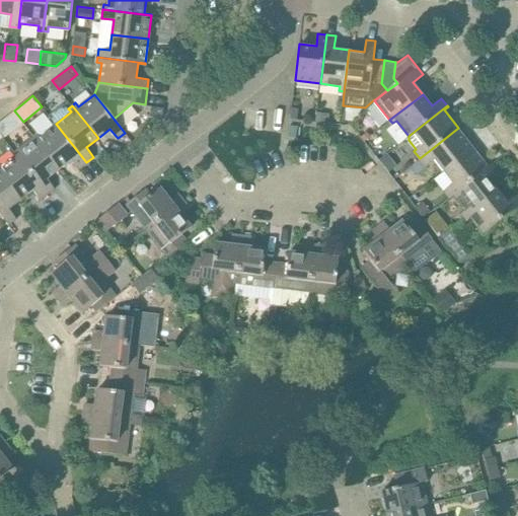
[(291,112),(291,117),(297,118),(299,107),(292,106),(291,112)]
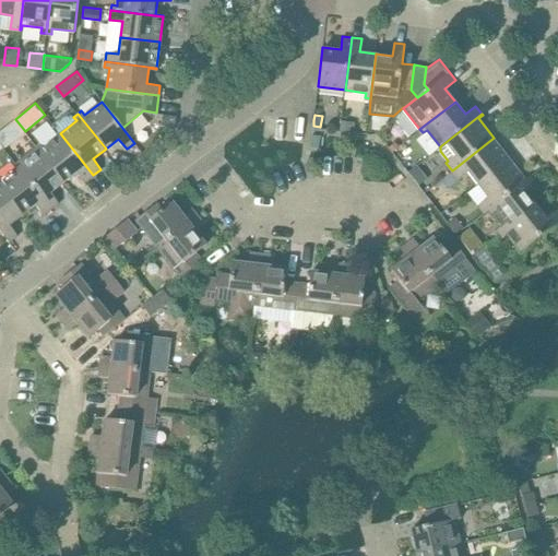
[(341,129),(354,131),(355,122),(342,120),(341,129)]
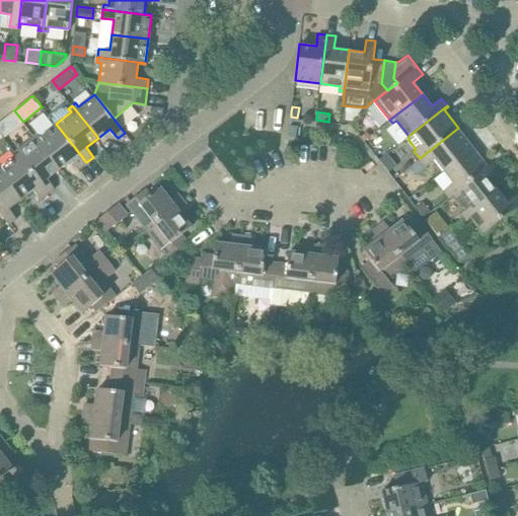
[(5,118),(0,121),(0,132),(4,137),(14,129),(5,118)]
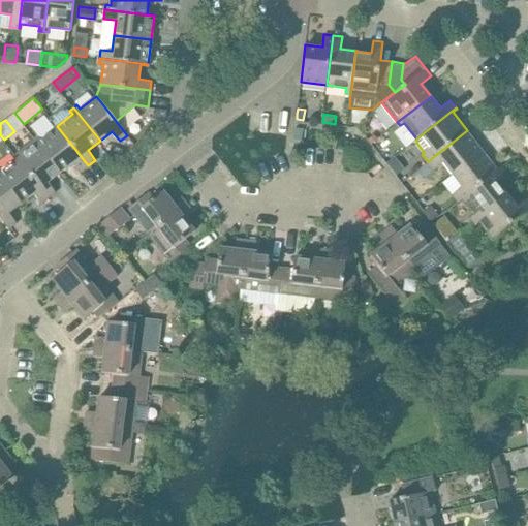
[(296,125),(294,134),(305,136),(306,127),(296,125)]
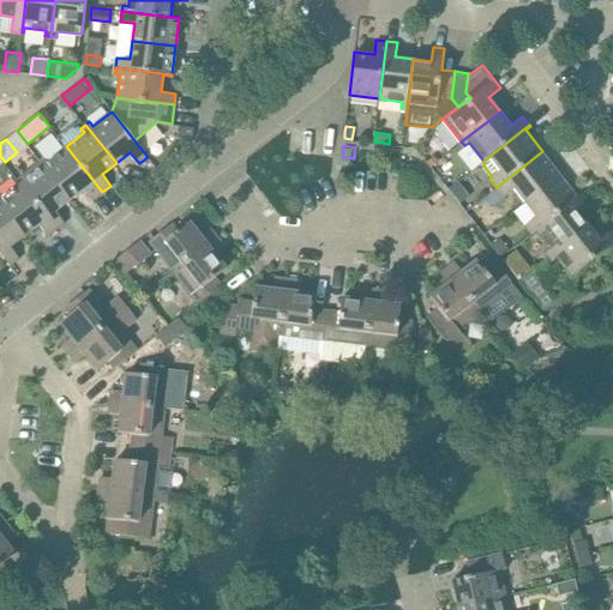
[(94,199),(102,192),(66,146),(48,162),(44,157),(40,161),(71,199),(85,187),(94,199)]
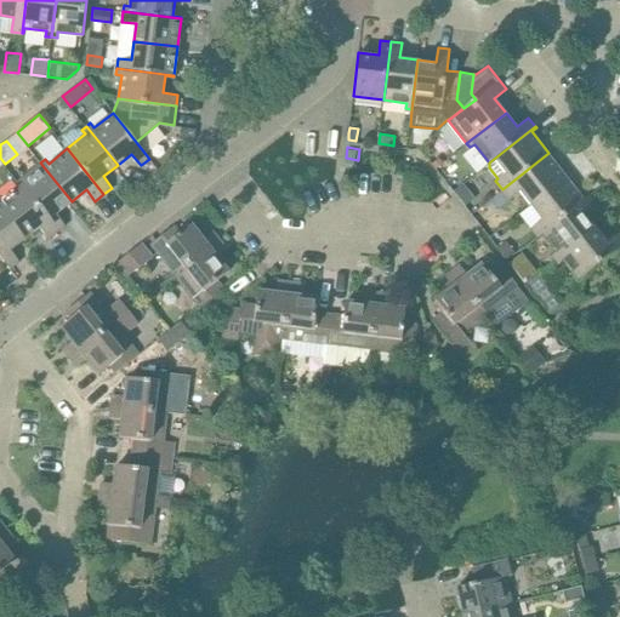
[(567,176),(549,153),(502,189),(508,198),(521,188),(532,203),(567,176)]
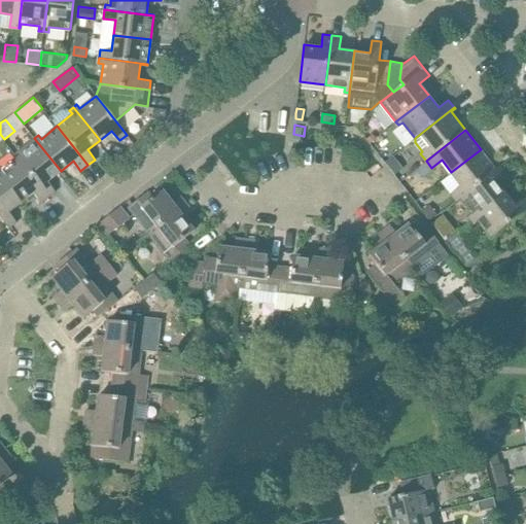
[(373,132),(366,137),(370,142),(377,136),(373,132)]
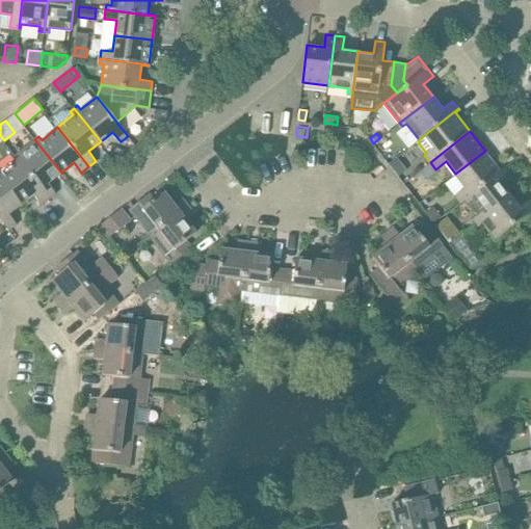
[(34,139),(18,152),(21,156),(18,158),(50,197),(56,191),(49,182),(61,173),(34,139)]
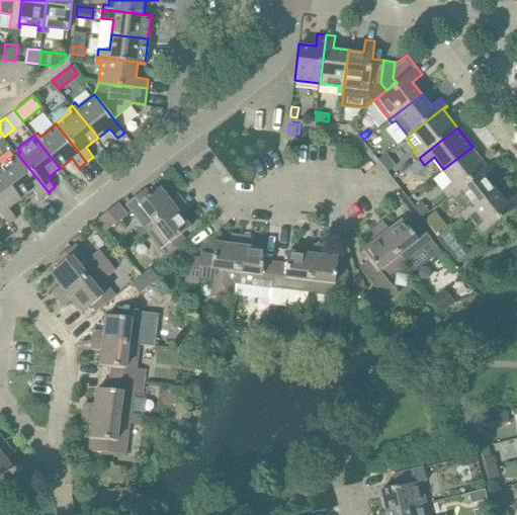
[(448,195),(491,163),(491,162),(487,165),(472,147),(443,169),(452,181),(443,188),(448,195)]
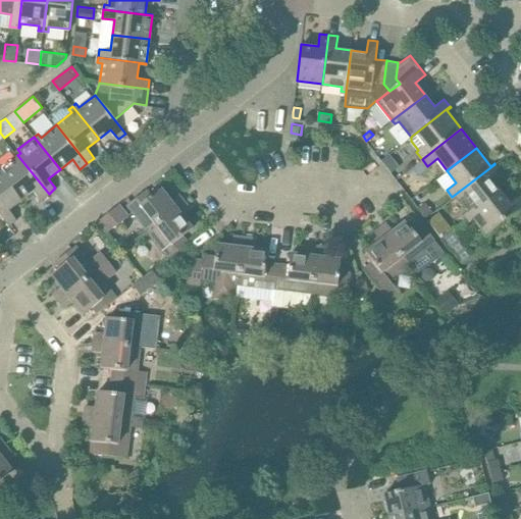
[(381,159),(387,168),(395,163),(387,154),(381,159)]
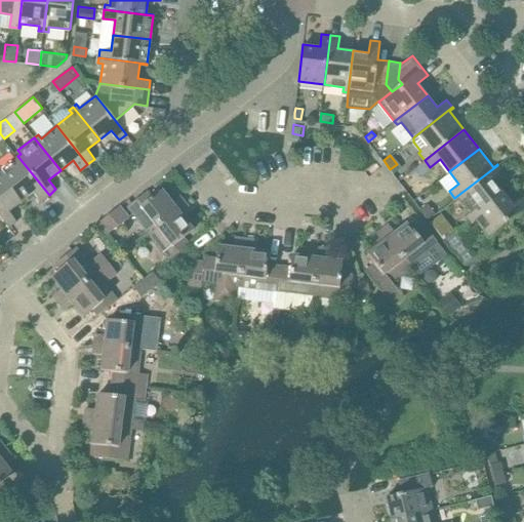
[(0,166),(0,172),(22,200),(34,191),(41,200),(49,195),(17,156),(2,168),(0,166)]
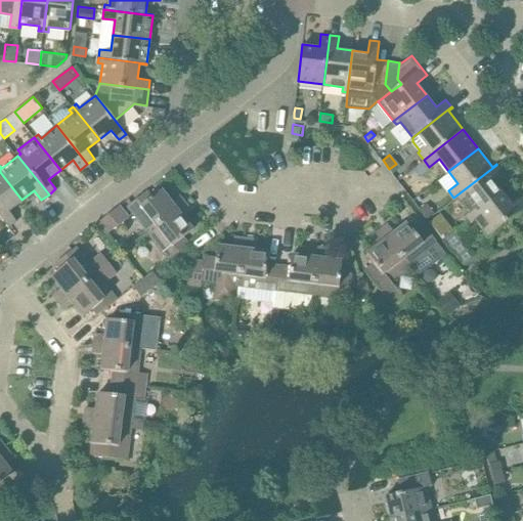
[(424,160),(415,168),(420,174),(429,167),(424,160)]
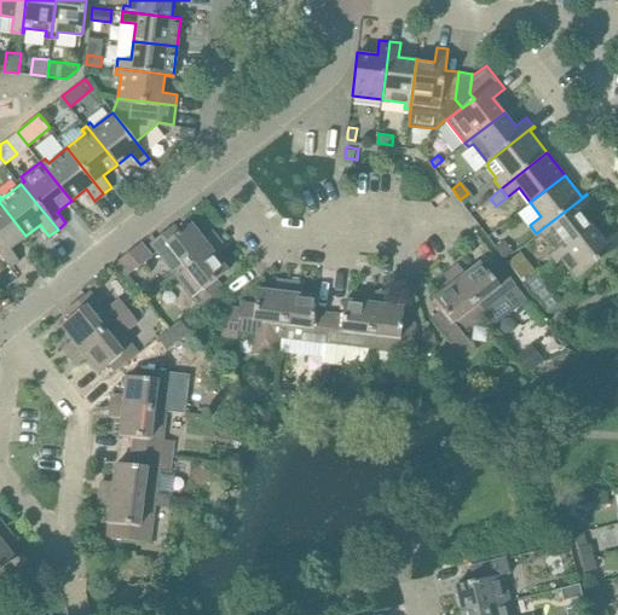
[(594,203),(587,195),(536,233),(537,235),(542,231),(555,249),(550,253),(554,256),(594,226),(582,212),(594,203)]
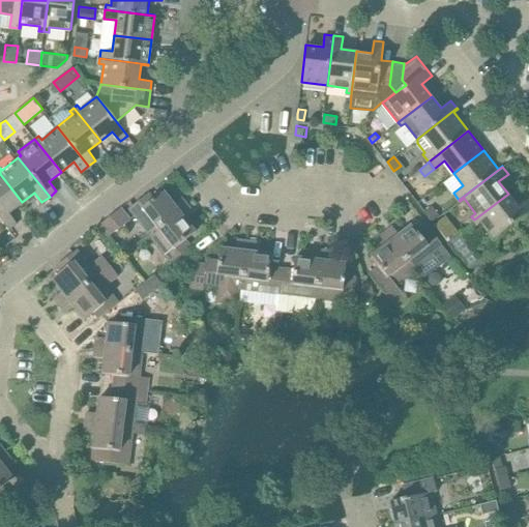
[(0,215),(9,228),(18,222),(9,211),(22,202),(0,174),(0,215)]
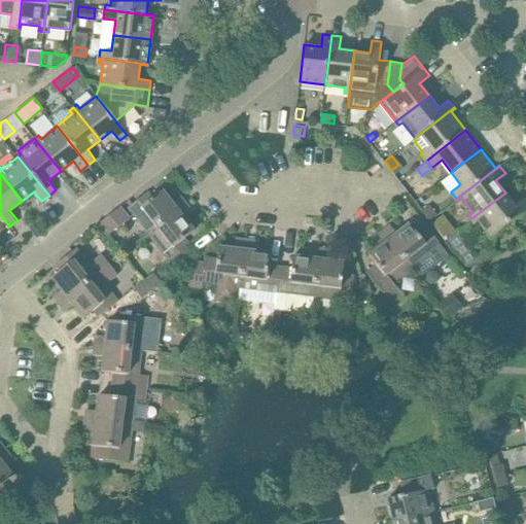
[(153,197),(148,190),(129,206),(149,232),(186,203),(180,195),(172,202),(163,189),(153,197)]
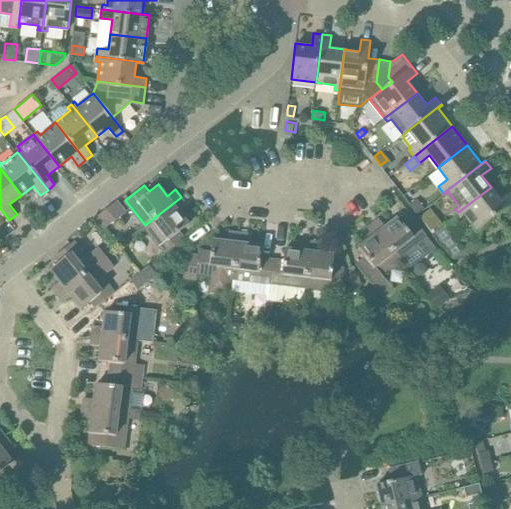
[(500,199),(491,187),(458,212),(461,216),(465,213),(477,229),(510,202),(510,192),(509,191),(500,199)]
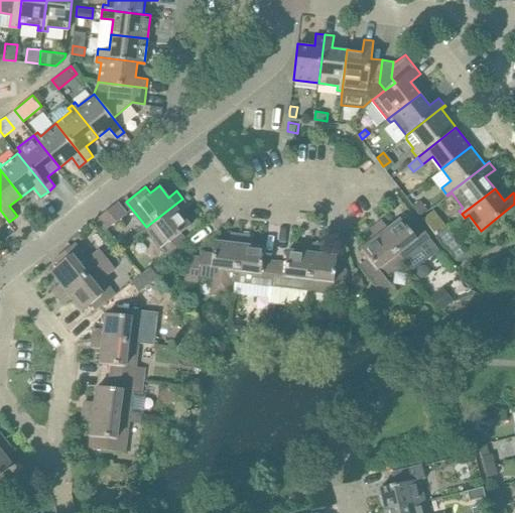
[(167,253),(186,238),(181,232),(190,225),(180,213),(188,206),(182,199),(146,227),(167,253)]
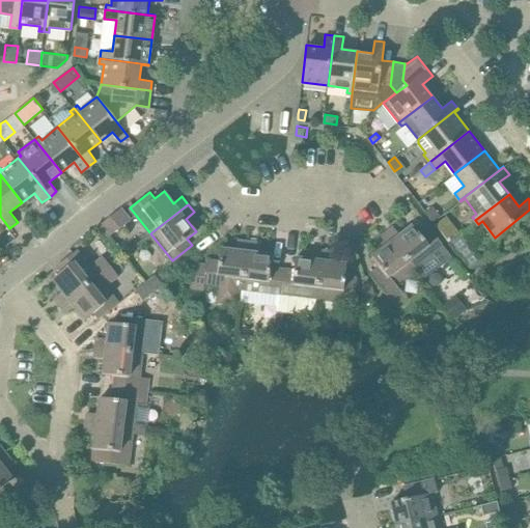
[(434,221),(441,216),(433,205),(426,211),(434,221)]
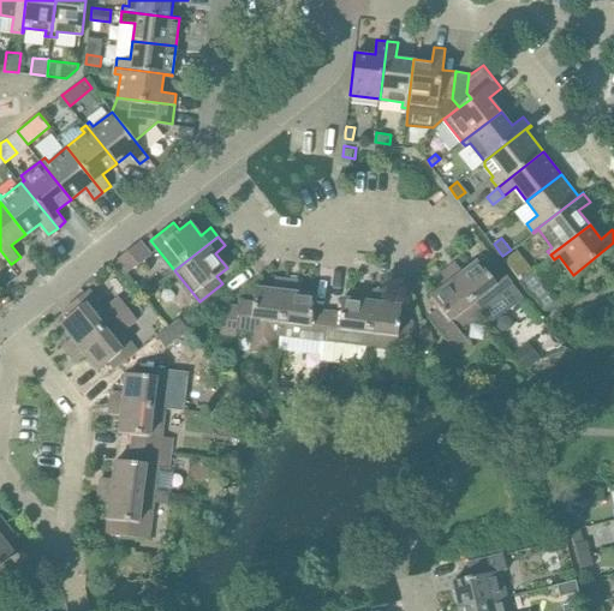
[(141,239),(117,259),(127,273),(151,253),(141,239)]
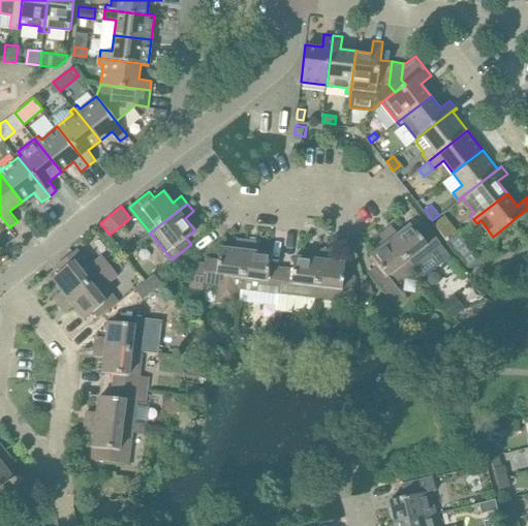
[(443,214),(433,221),(447,240),(458,231),(443,214)]
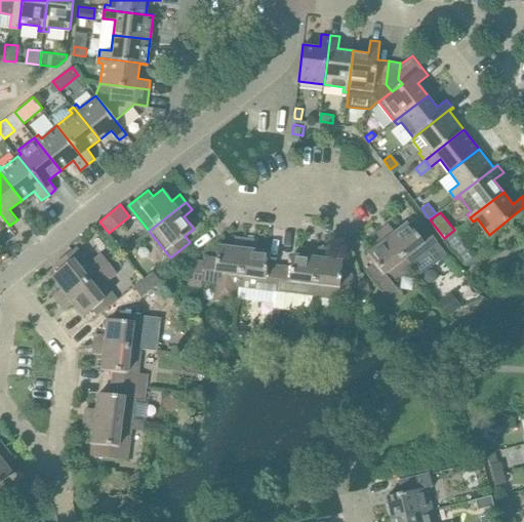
[(390,223),(383,229),(411,266),(419,276),(448,253),(425,224),(415,231),(408,222),(396,231),(390,223)]
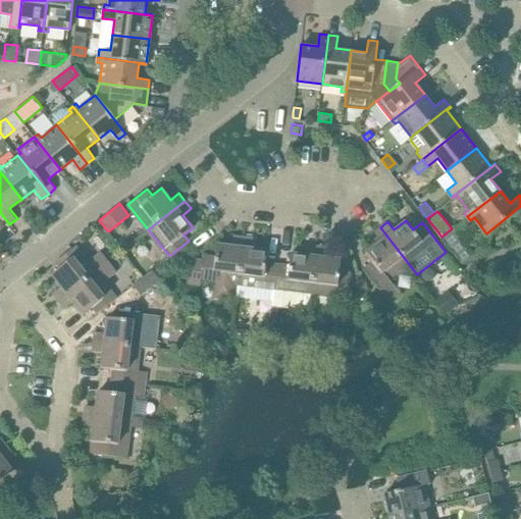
[(409,264),(380,227),(372,234),(378,242),(366,251),(374,260),(364,268),(389,300),(401,292),(391,278),(409,264)]
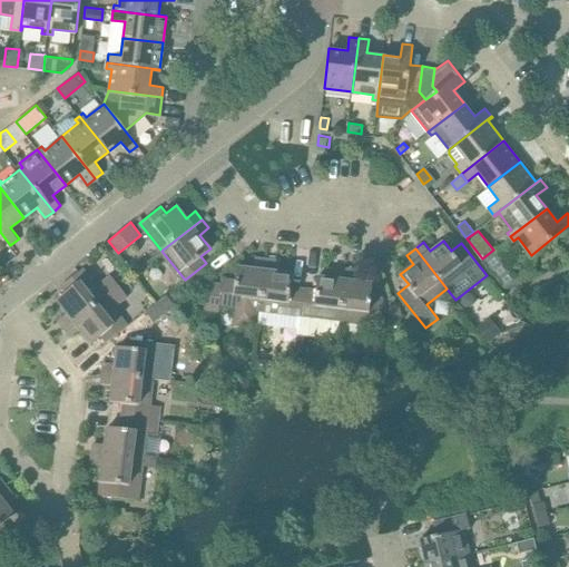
[(504,286),(518,282),(496,248),(482,258),(504,286)]
